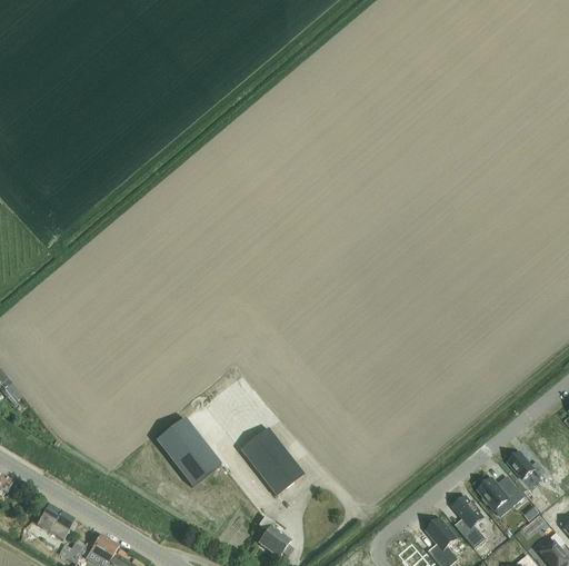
[(7,376),(0,367),(0,381),(1,381),(3,379),(8,385),(11,381),(7,376)]
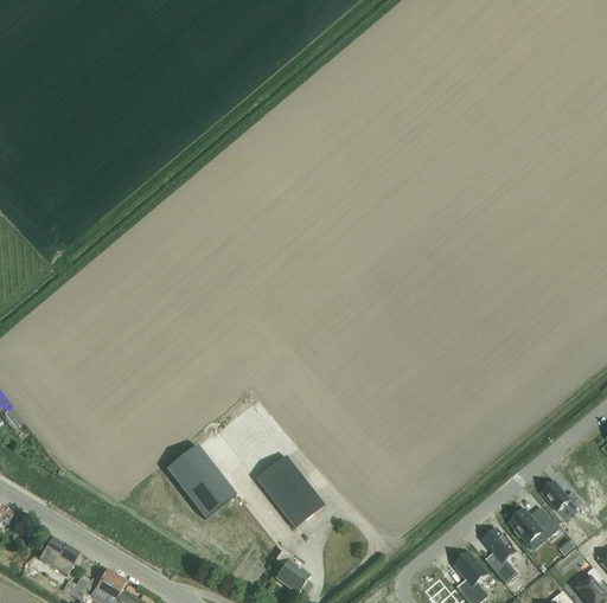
[(24,419),(12,406),(8,410),(4,414),(14,428),(24,419)]
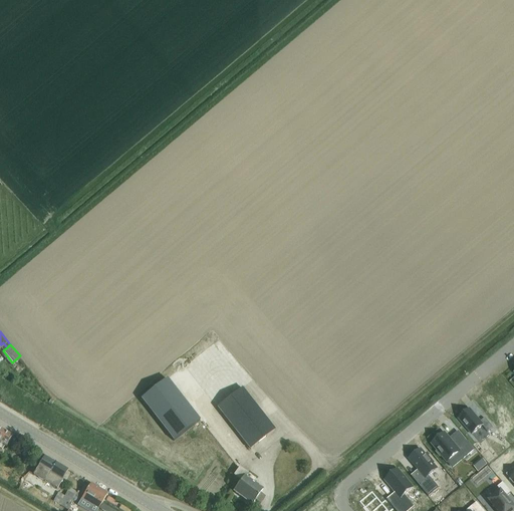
[(167,375),(141,397),(173,438),(199,418),(167,375)]
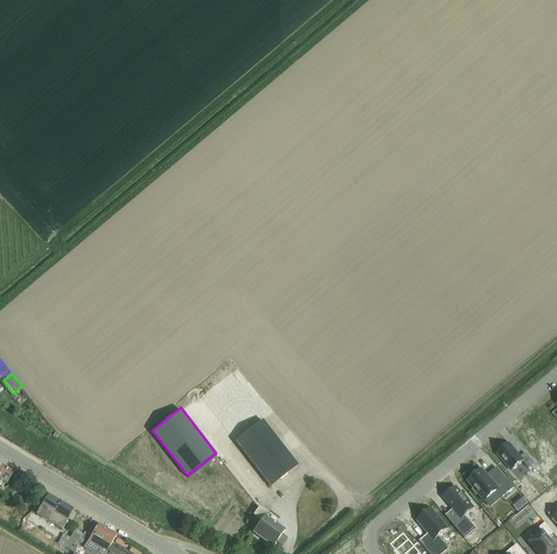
[(270,484),(279,477),(297,464),(261,418),(244,432),(235,439),(270,484)]
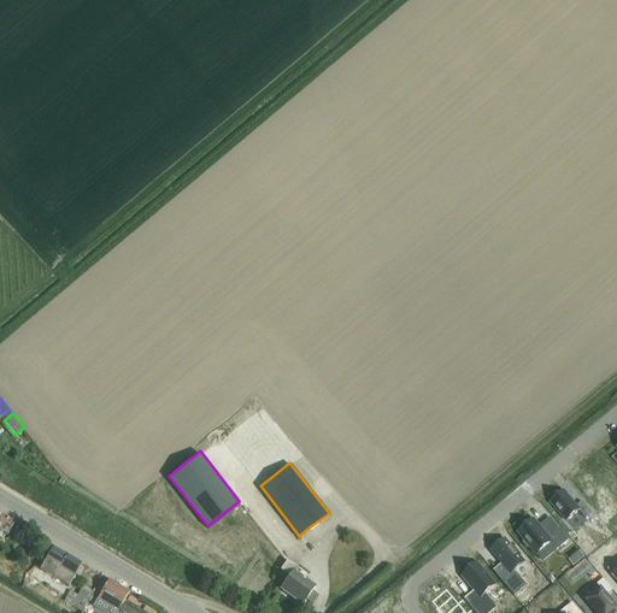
[(563,488),(551,499),(566,518),(579,507),(585,514),(591,510),(581,497),(576,502),(563,488)]
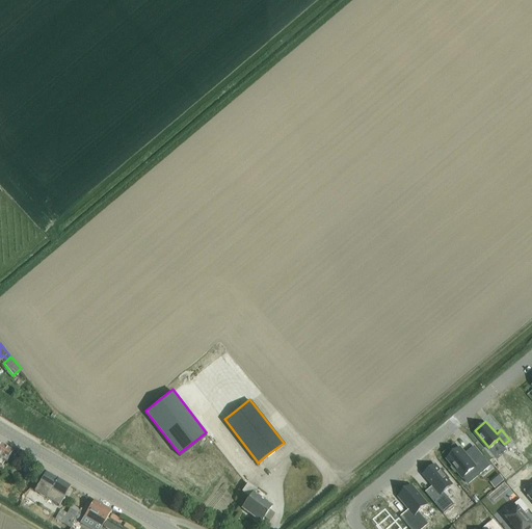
[(6,458),(12,449),(0,441),(0,455),(6,458)]
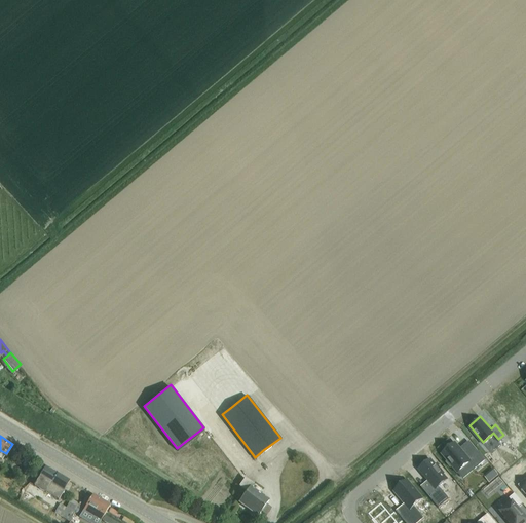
[(454,441),(442,451),(447,458),(446,459),(450,464),(451,463),(457,471),(470,459),(475,465),(484,458),(468,439),(462,444),(463,444),(460,447),(459,446),(454,441)]
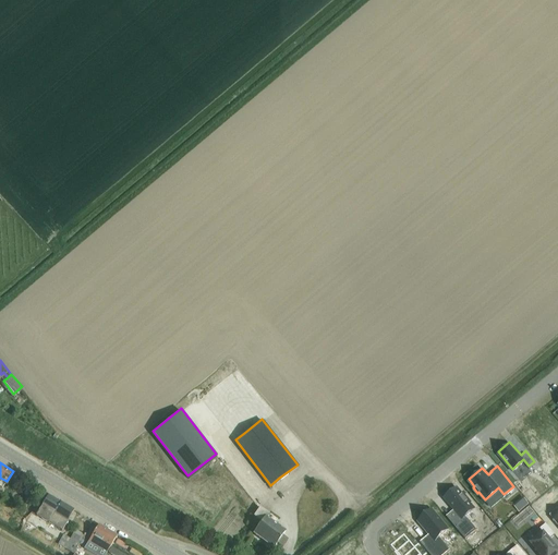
[(457,486),(445,496),(455,507),(446,514),(459,529),(470,519),(464,514),(473,506),(469,501),(471,499),(463,491),(462,493),(457,486)]
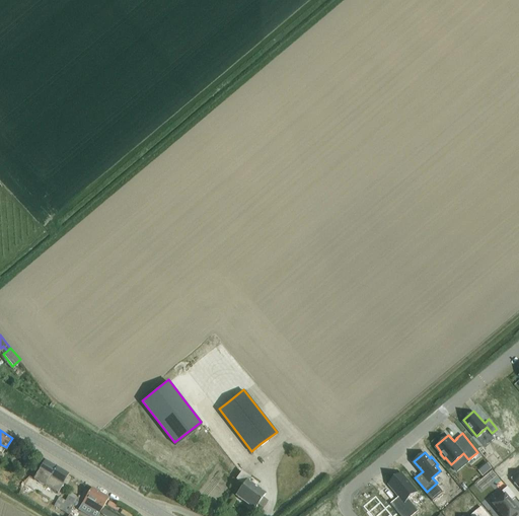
[(57,491),(68,471),(45,457),(33,476),(57,491)]
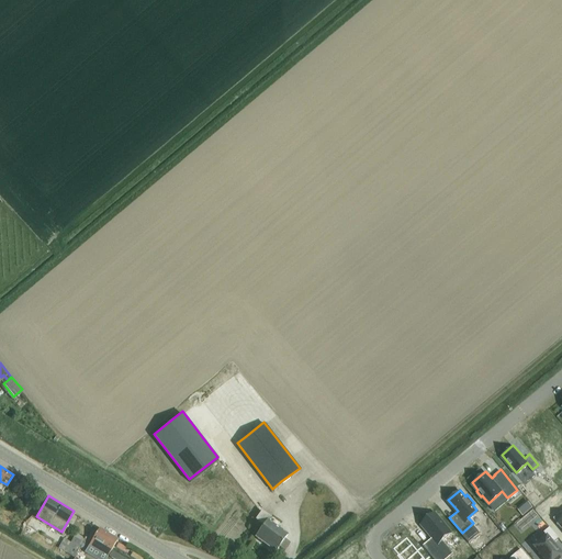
[(283,548),(289,540),(283,537),(287,532),(268,518),(270,516),(260,509),(255,517),(263,523),(255,535),(274,549),(278,544),(283,548)]
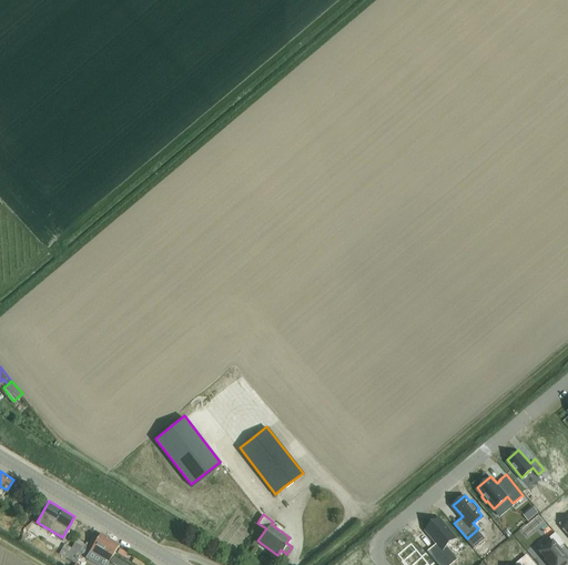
[(439,516),(425,528),(436,542),(427,550),(435,558),(439,564),(447,564),(457,557),(447,544),(456,536),(439,516)]
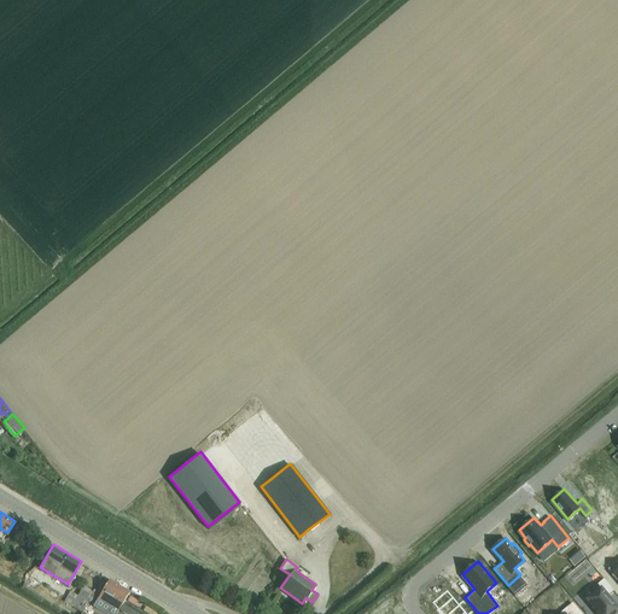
[(601,586),(588,598),(600,613),(612,613),(617,609),(617,606),(607,594),(613,589),(604,577),(598,583),(601,586)]
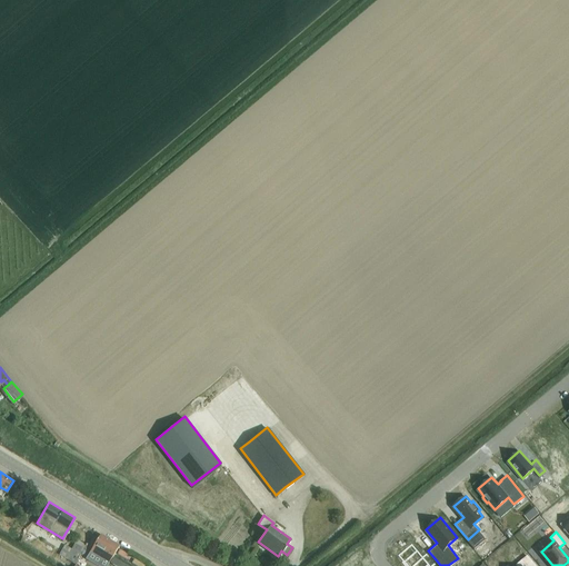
[(109,560),(119,544),(100,533),(90,549),(102,556),(109,560)]
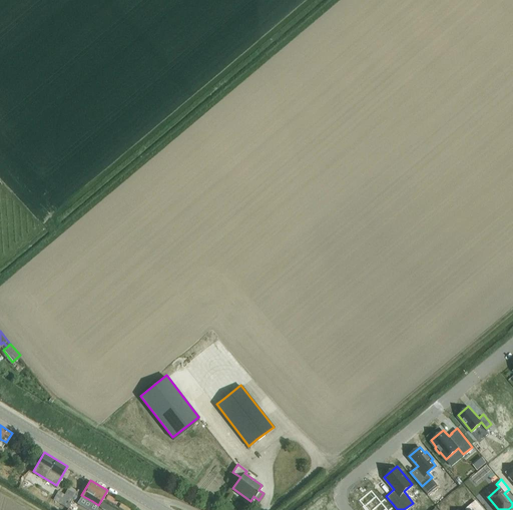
[(67,506),(76,488),(68,484),(63,493),(57,489),(52,498),(67,506)]
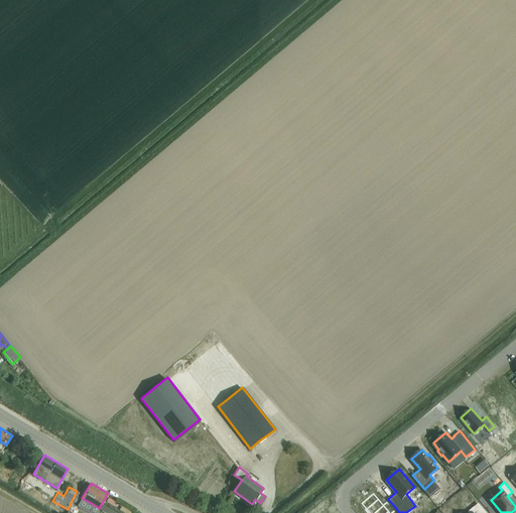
[(373,490),(361,500),(366,506),(365,507),(369,512),(383,512),(389,509),(390,511),(395,507),(388,499),(387,498),(383,502),(373,490)]
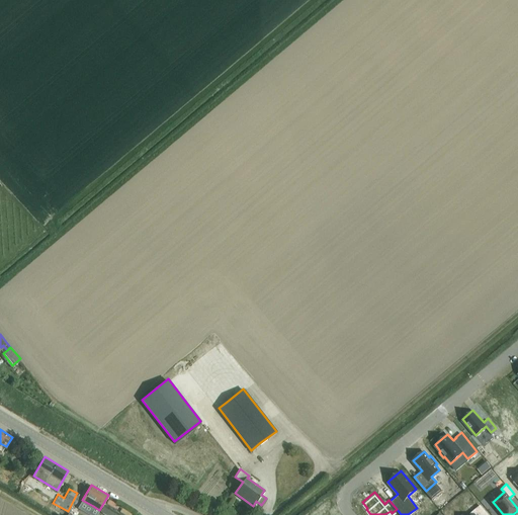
[(72,509),(68,514),(95,514),(99,510),(93,506),(89,512),(75,503),(72,509)]
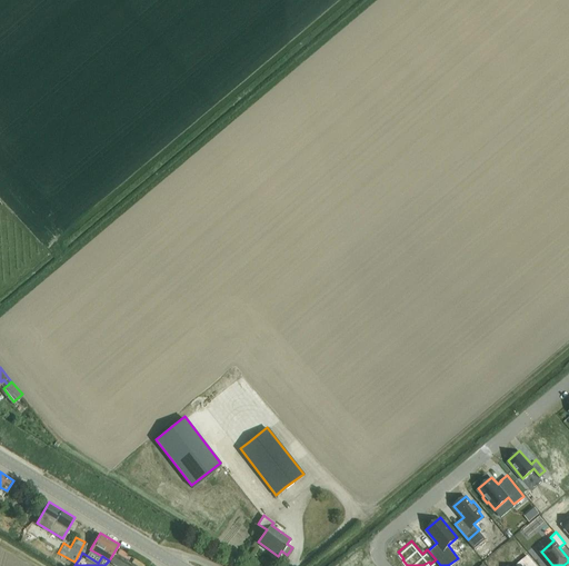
[(517,565),(538,565),(527,553),(515,563),(517,565)]
